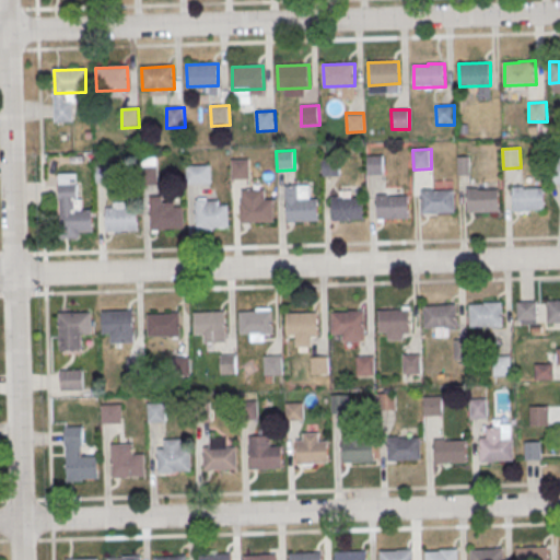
[(368,156),(386,156),(387,176),(369,176),(368,156)]
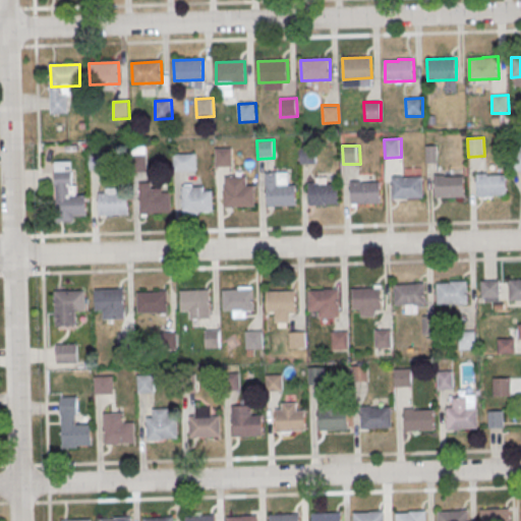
[(299,148),(315,147),(316,165),(300,166),(299,148)]
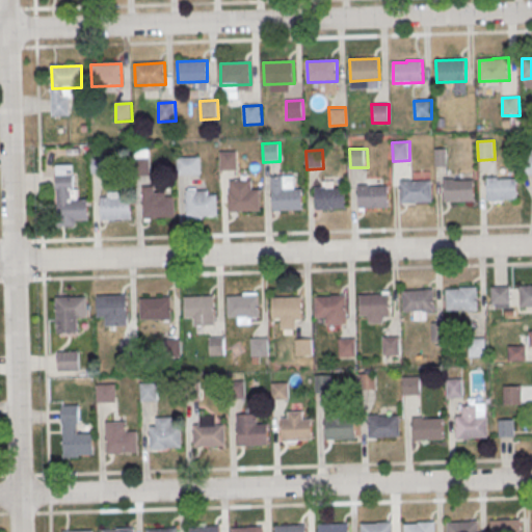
[(219,153),(237,153),(237,170),(220,171),(219,153)]
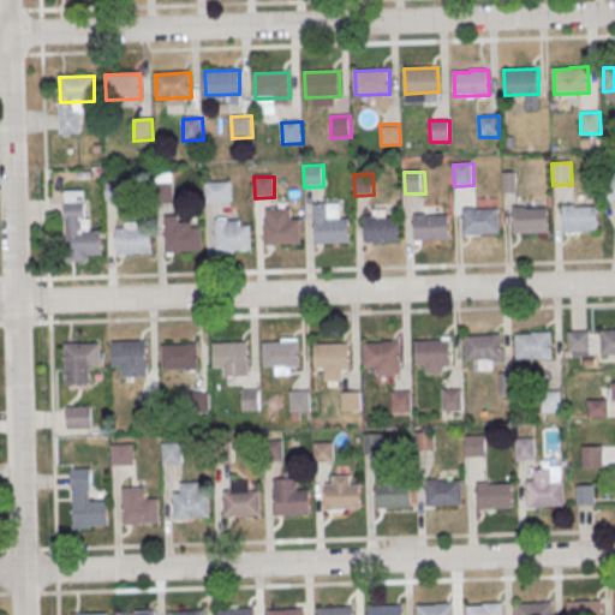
[(153,184),(173,183),(173,204),(154,206),(153,184)]
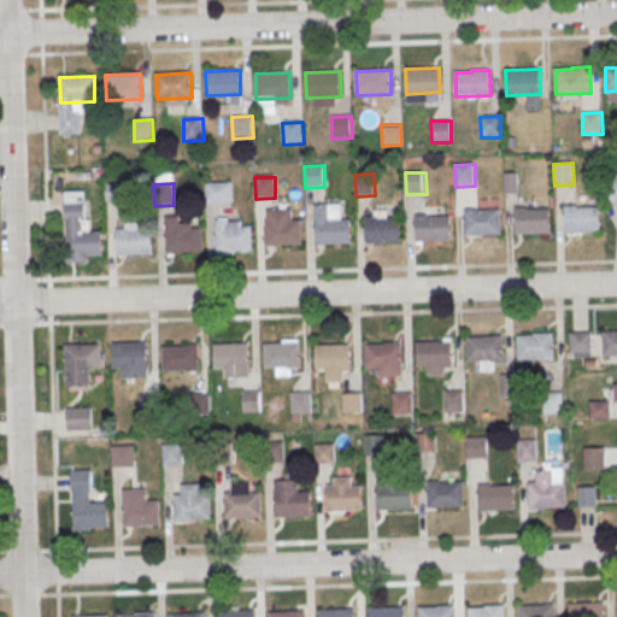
[(204,183),(231,183),(233,204),(205,205),(204,183)]
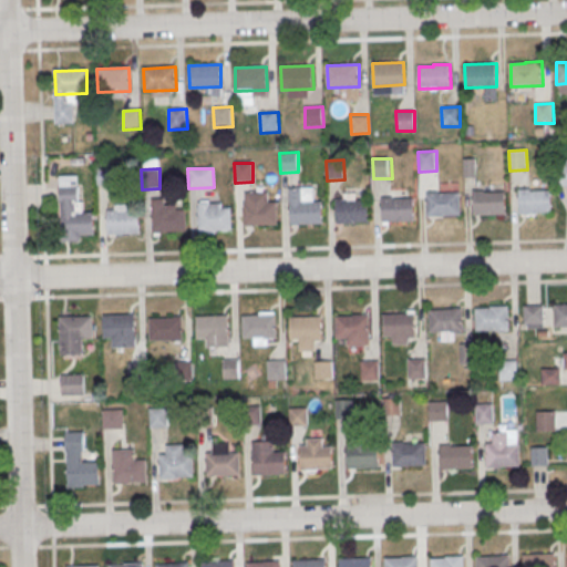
[(96,169),(113,169),(113,186),(98,186),(96,169)]
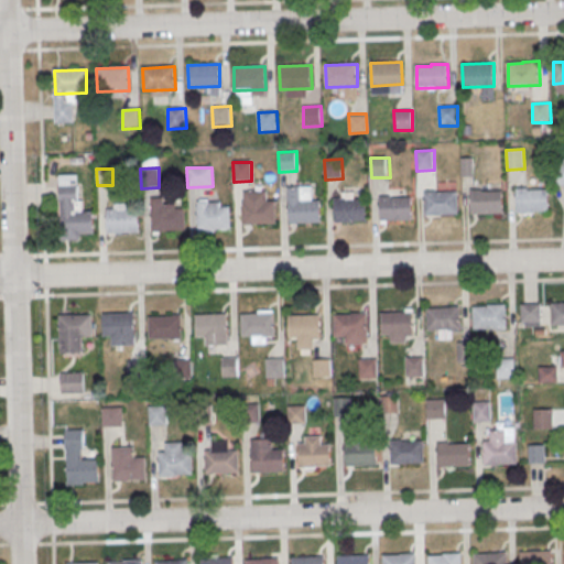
[(93,213),(94,236),(62,237),(60,187),(77,186),(77,202),(82,202),(82,213),(93,213)]
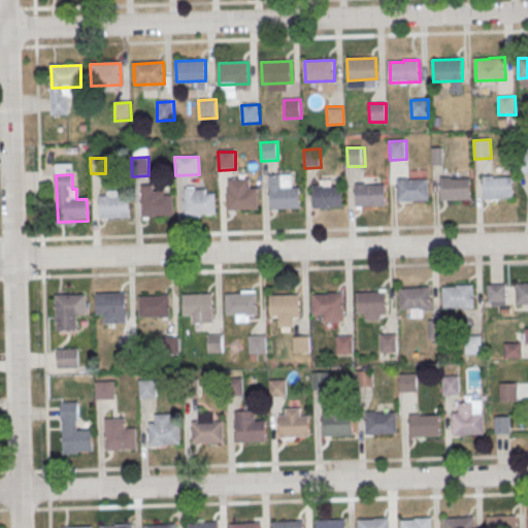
[(514,177),(515,199),(485,200),(484,176),(494,176),(494,178),(514,177)]
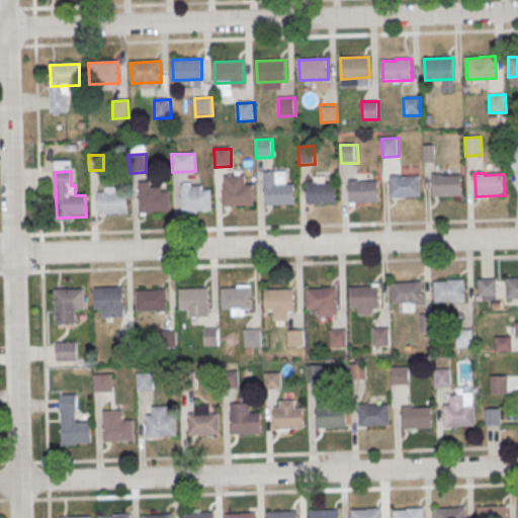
[(461,176),(462,196),(433,197),(432,175),(443,174),(443,176),(461,176)]
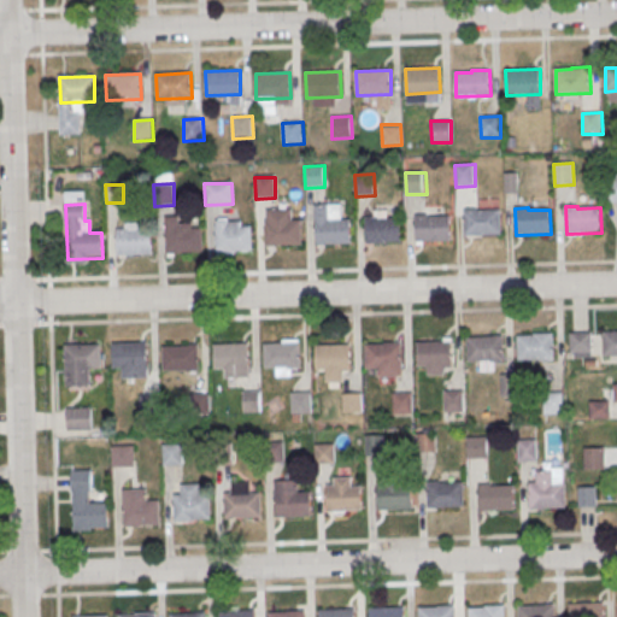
[(500,210),(500,235),(465,236),(465,209),(477,209),(477,211),(500,210)]
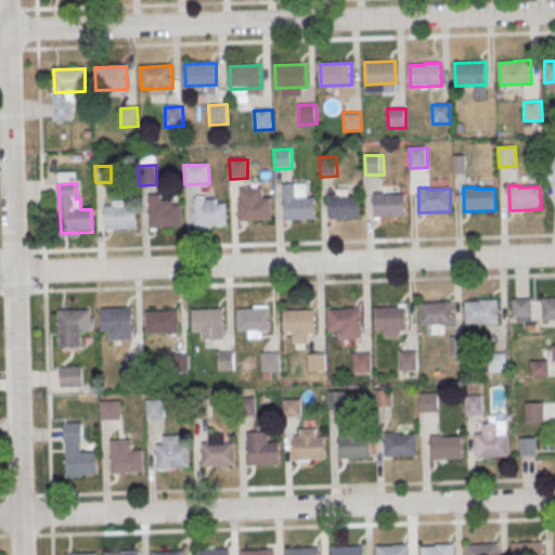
[(405,195),(405,217),(374,218),(373,194),(385,193),(385,195),(405,195)]
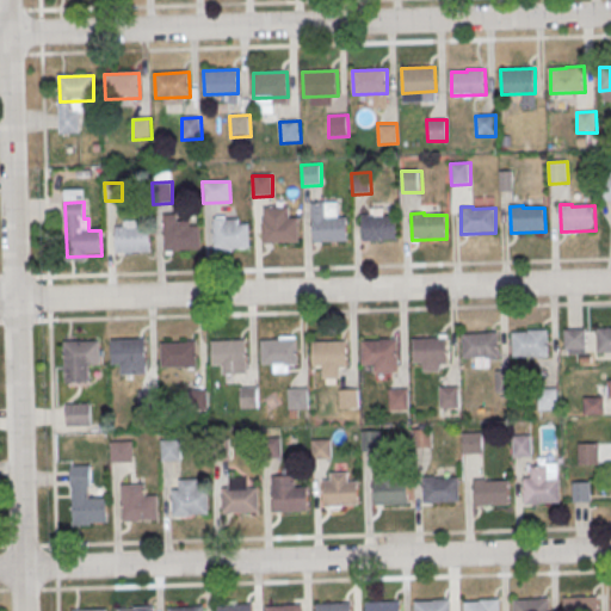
[(396,216),(397,240),(363,241),(362,215),(375,215),(375,217),(396,216)]
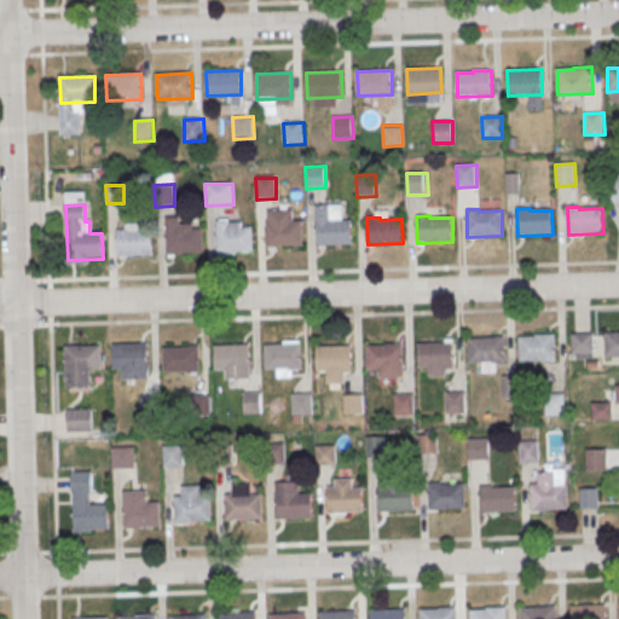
[(352,221),(352,246),(317,247),(316,220),(329,219),(329,221),(352,221)]
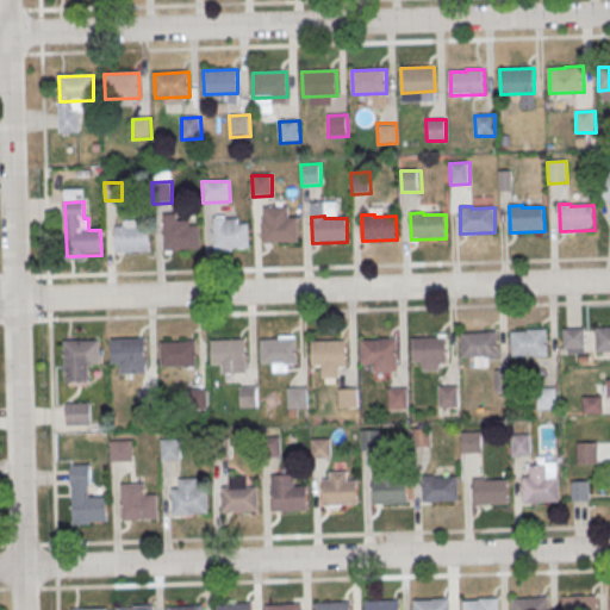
[(298,218),(298,243),(263,244),(263,217),(275,217),(275,219),(298,218)]
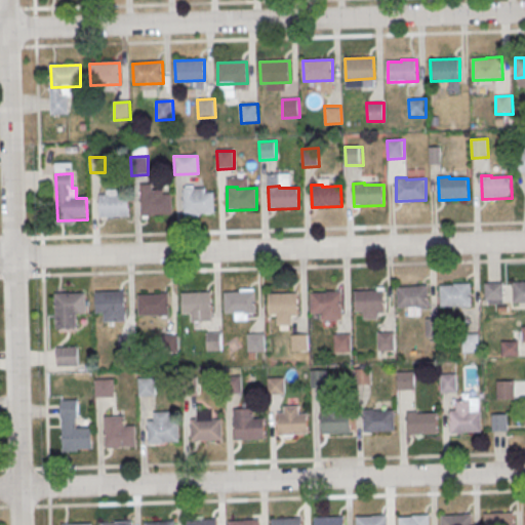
[(213,193),(214,214),(185,215),(184,189),(205,189),(205,194),(213,193)]
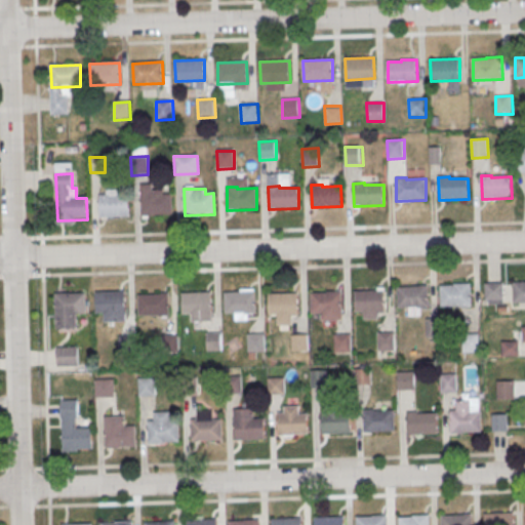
[(171,194),(171,215),(142,216),(142,194),(152,193),(152,195),(171,194)]
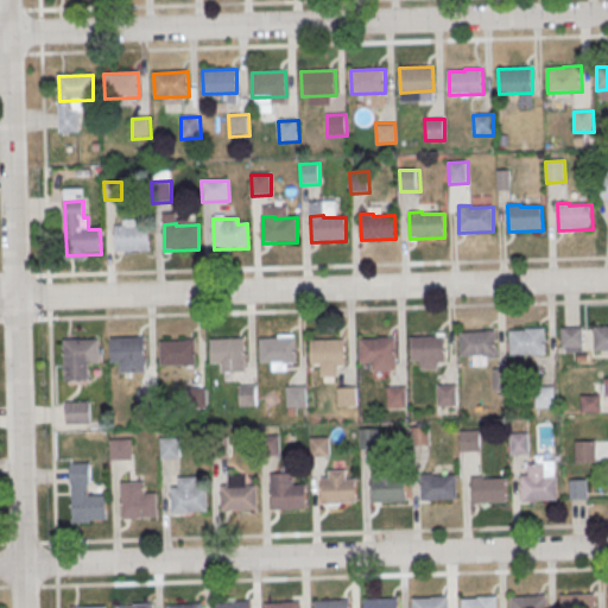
[(149,227),(150,252),(115,253),(114,226),(127,226),(127,228),(149,227)]
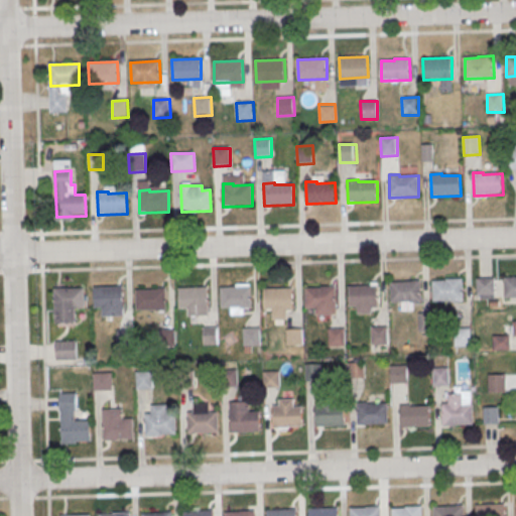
[(515,275),(504,276),(504,297),(515,297),(515,275)]
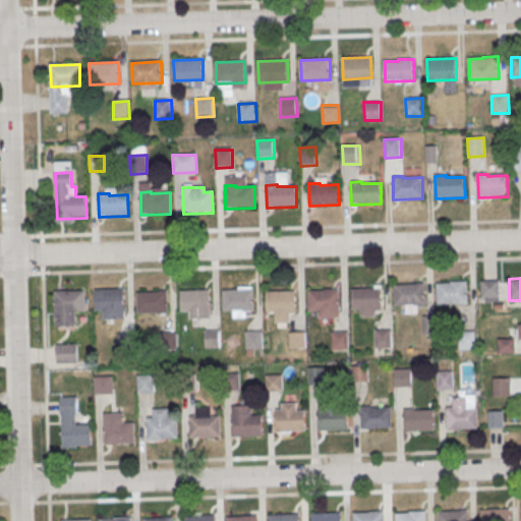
[(500,301),(500,280),(480,280),(480,301),(500,301)]
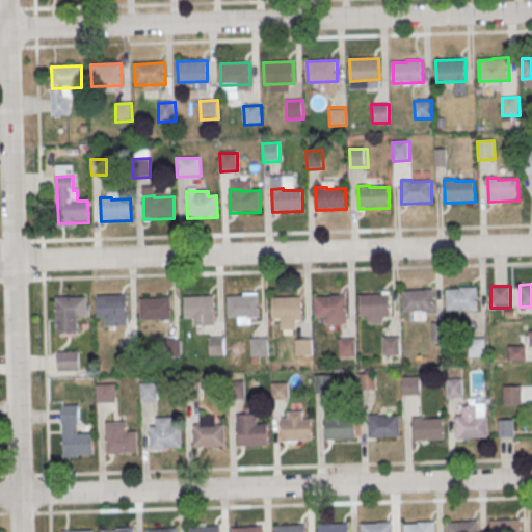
[(446,290),(447,311),(478,310),(477,289),(446,290)]
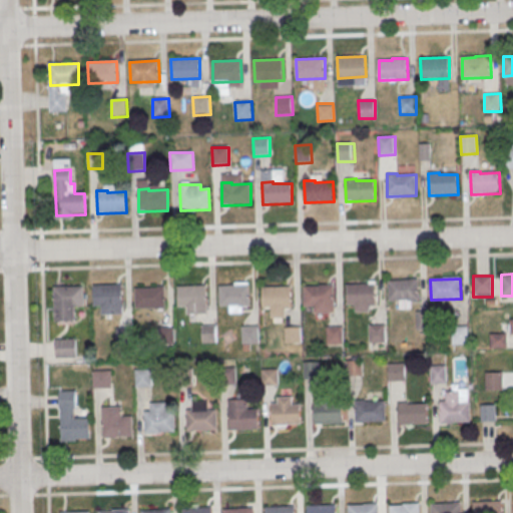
[(388,282),(389,302),(419,301),(418,281),(388,282)]
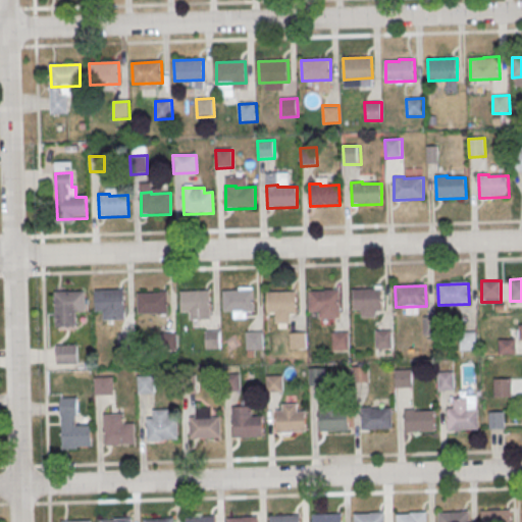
[(352,291),(352,311),(382,310),(382,290),(352,291)]
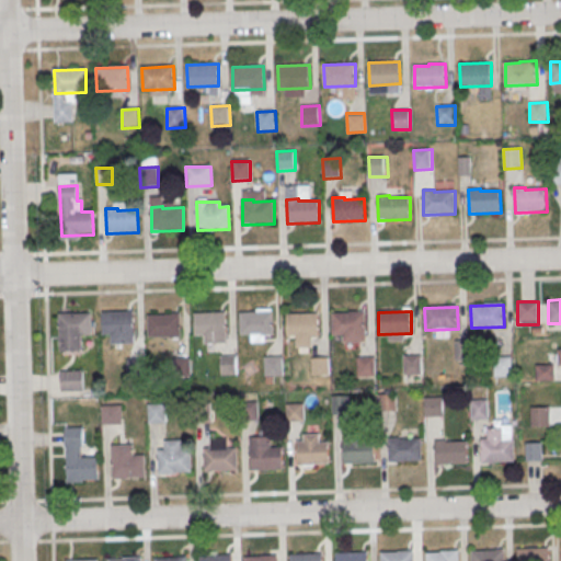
[(101,313),(102,335),(135,334),(135,312),(101,313)]
